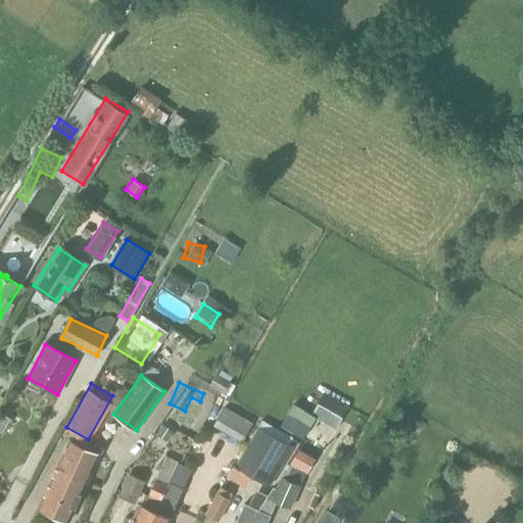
[(336,426),(346,408),(322,393),(313,411),(336,426)]
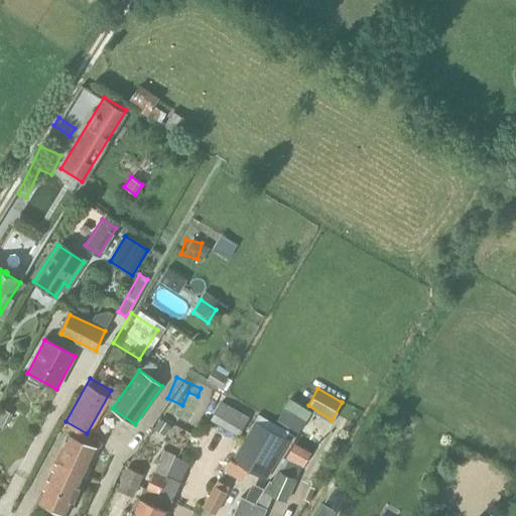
[(238,433),(248,416),(221,401),(210,418),(238,433)]
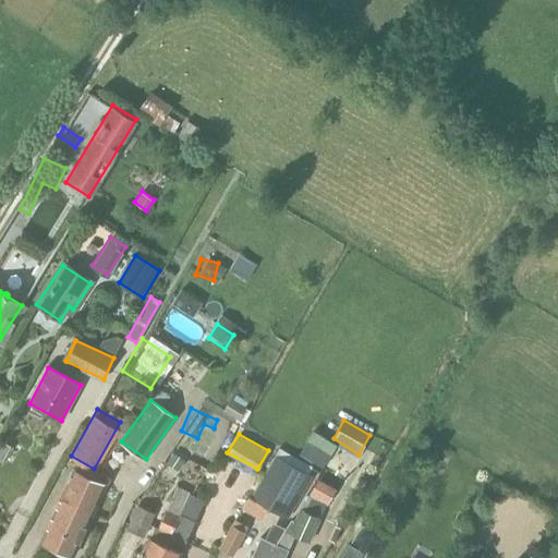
[(313,434),(302,451),(325,464),(335,447),(313,434)]
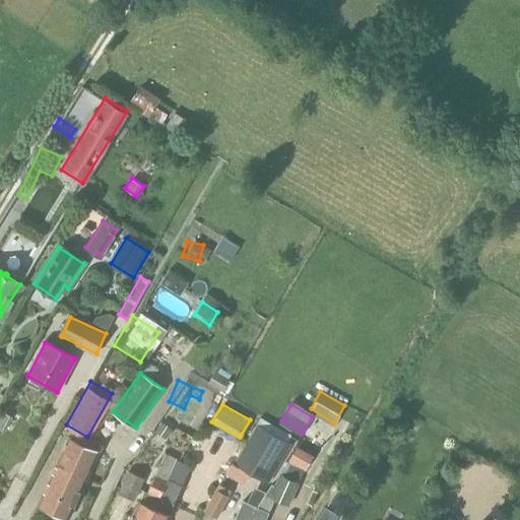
[(165,442),(174,430),(161,421),(153,433),(165,442)]
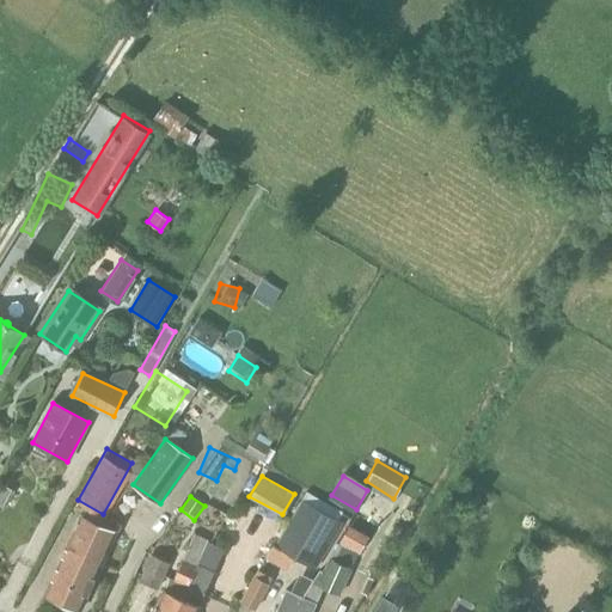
[(312,569),(341,521),(304,500),(276,546),(312,569)]
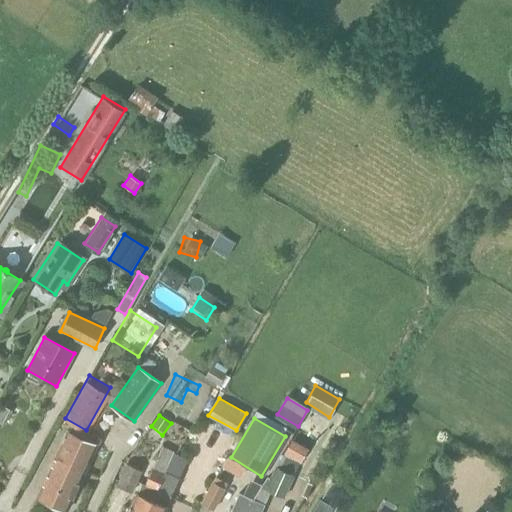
[(79,446),(86,437),(69,429),(38,498),(52,505),(79,446)]
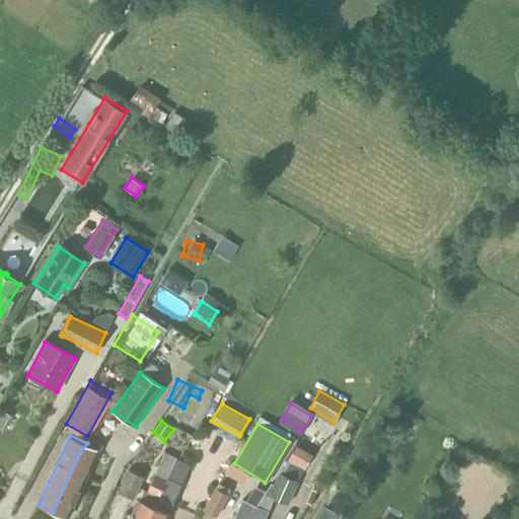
[(80,452),(53,512),(68,518),(86,478),(99,448),(87,443),(80,452)]
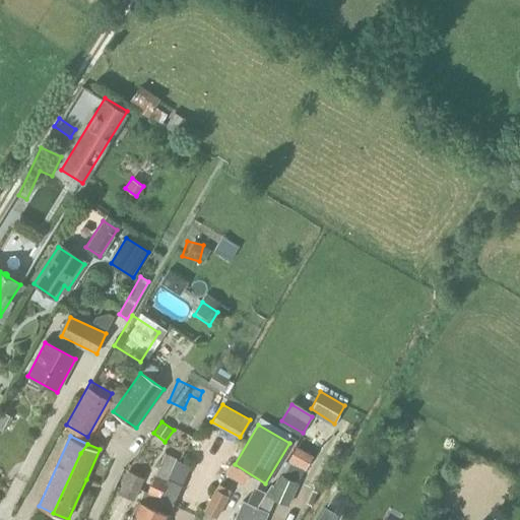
[(296,448),(289,460),(304,467),(310,455),(296,448)]
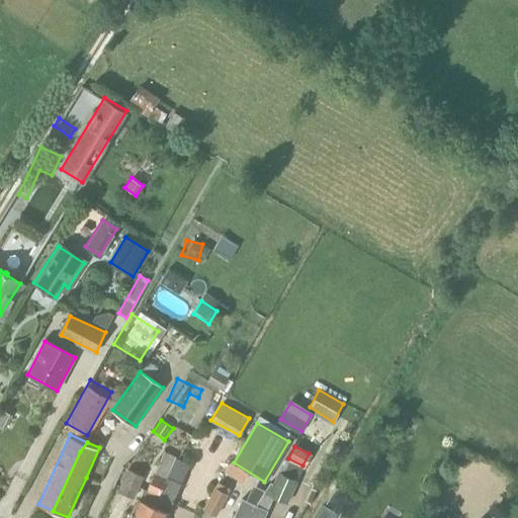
[(164,451),(154,473),(166,479),(176,456),(164,451)]
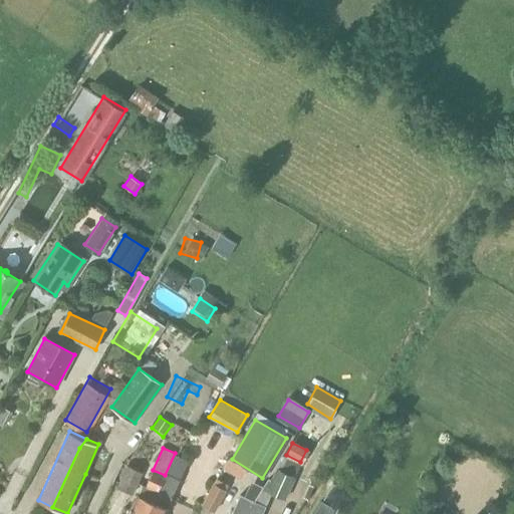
[(284,495),(294,476),(299,464),(284,456),(268,488),(284,495)]
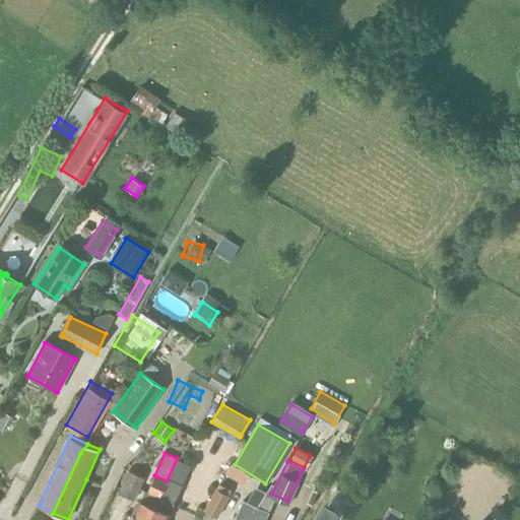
[(132,498),(142,477),(127,470),(118,492),(132,498)]
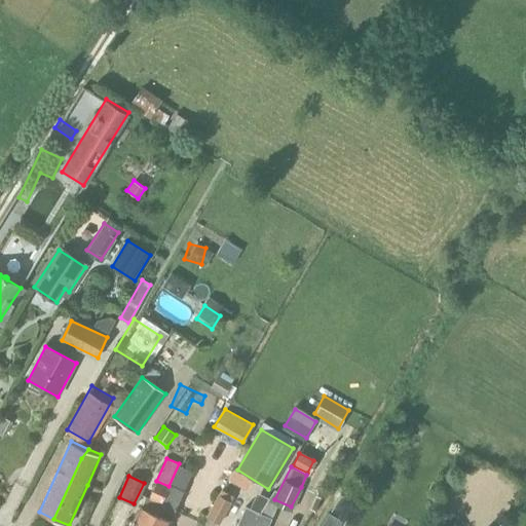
[(146,497),(133,525),(150,525),(155,516),(160,503),(164,496),(168,486),(156,481),(148,498),(146,497)]
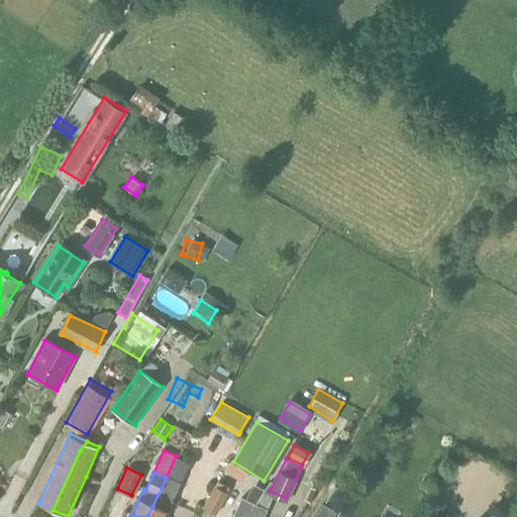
[(152,507),(147,516),(166,516),(168,514),(181,485),(166,478),(162,488),(158,495),(152,507)]
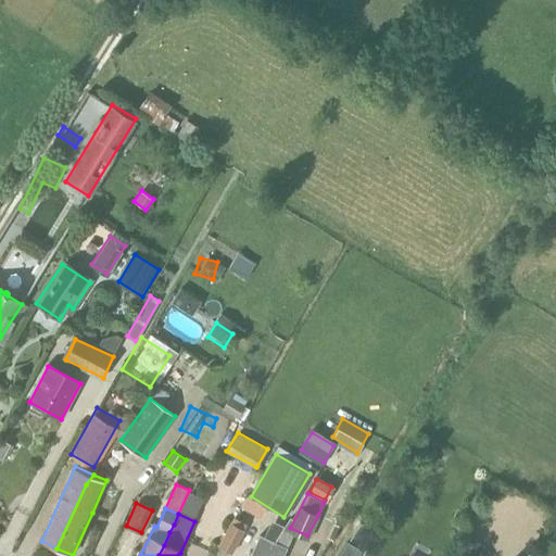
[(265,555),(275,541),(285,526),(270,520),(264,536),(258,534),(250,555),(265,555)]
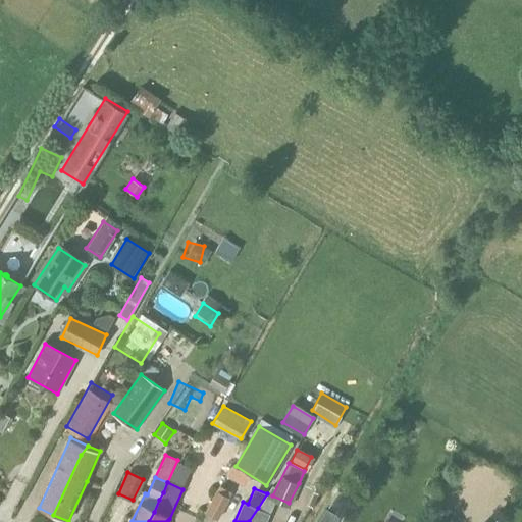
[(217,490),(205,514),(218,521),(230,498),(217,490)]
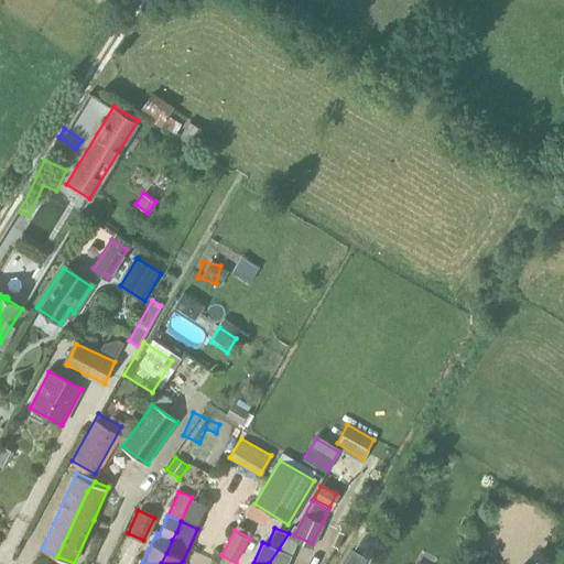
[(269,563),(289,563),(293,554),(279,549),(269,563)]
